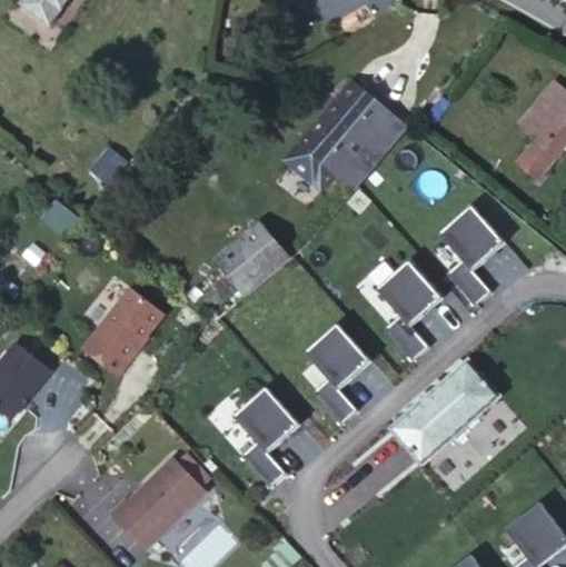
[(21,0),(18,5),(48,28),(68,0),(21,0)]
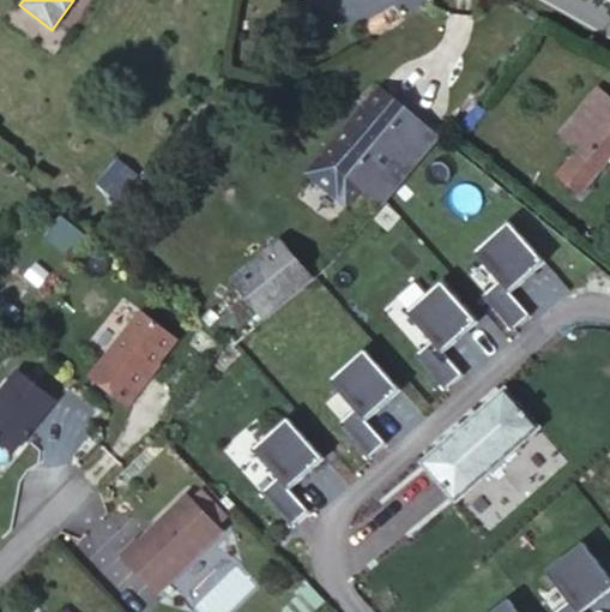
[(386,7),(370,18),(380,34),(397,23),(386,7)]
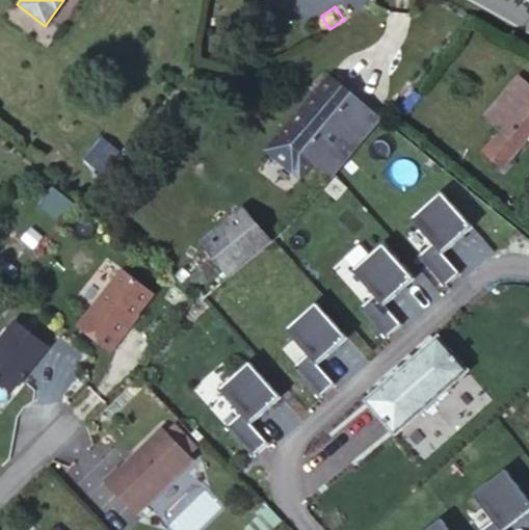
[(321,16),(308,24),(317,37),(329,29),(321,16)]
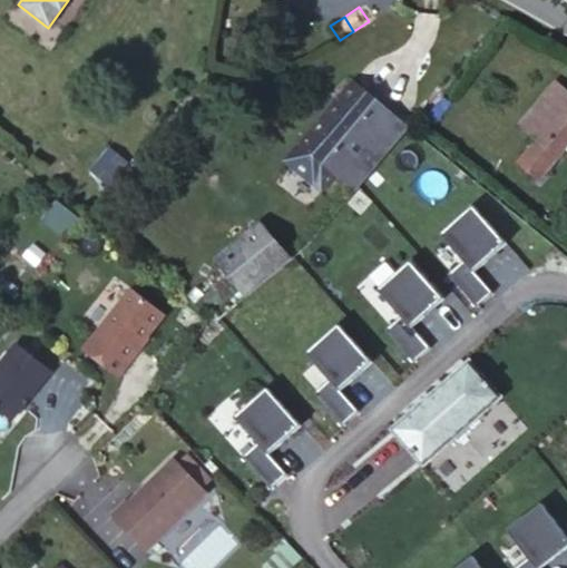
[(331,176),(353,194),(404,129),(349,86),(282,164),(316,193),(331,176)]
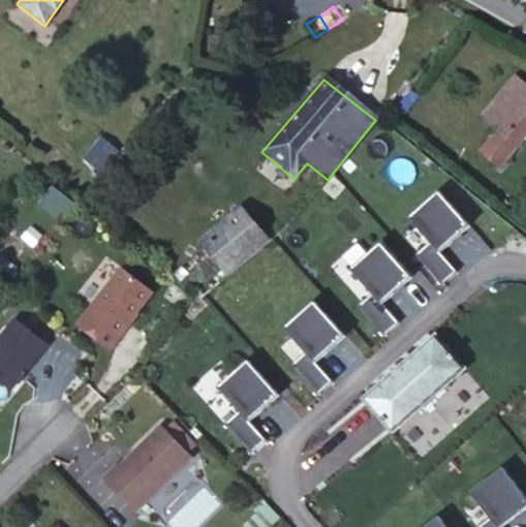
[(496,131),(478,152),(498,171),(522,142),(525,136),(525,89),(514,80),(481,118),(496,131)]
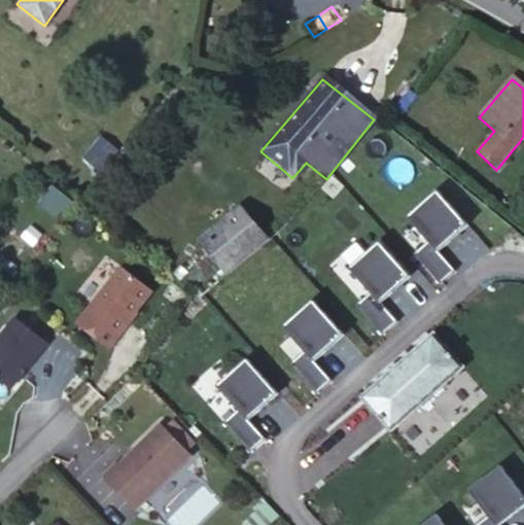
[(98,136),(80,158),(96,170),(113,149),(98,136)]
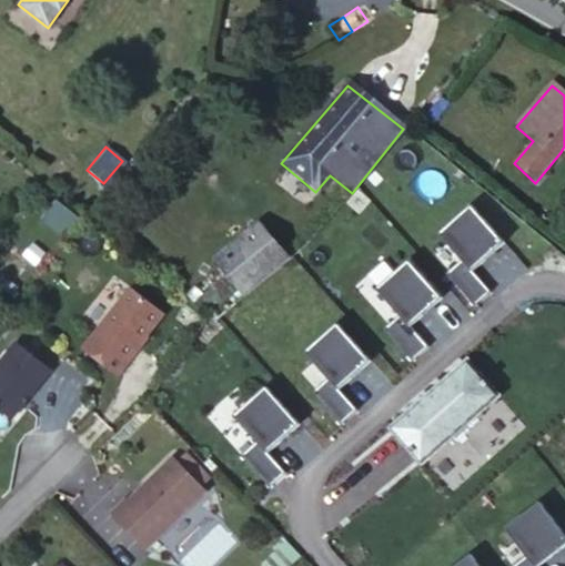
[(505,244),(473,206),(441,233),(464,260),(447,274),(475,306),(492,292),(473,271),(505,244)]
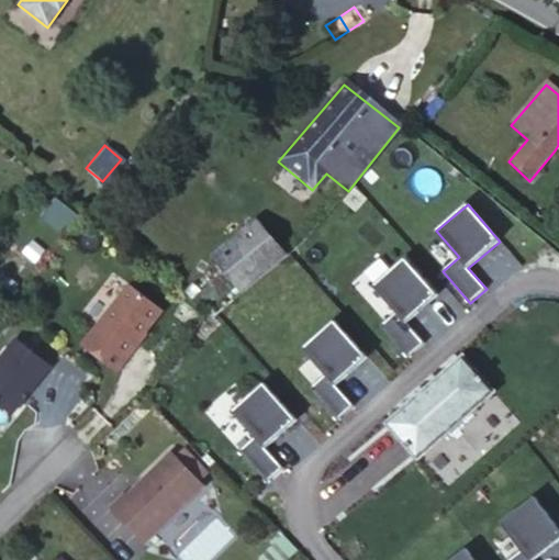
[(59,245),(81,216),(69,206),(44,237),(49,242),(52,239),(59,245)]
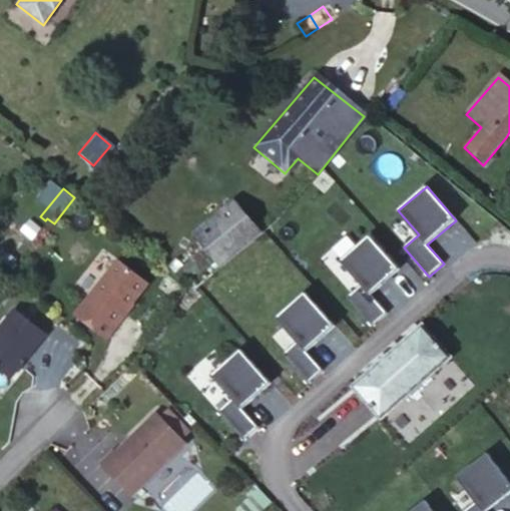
[(218,272),(260,236),(231,203),(190,237),(218,272)]
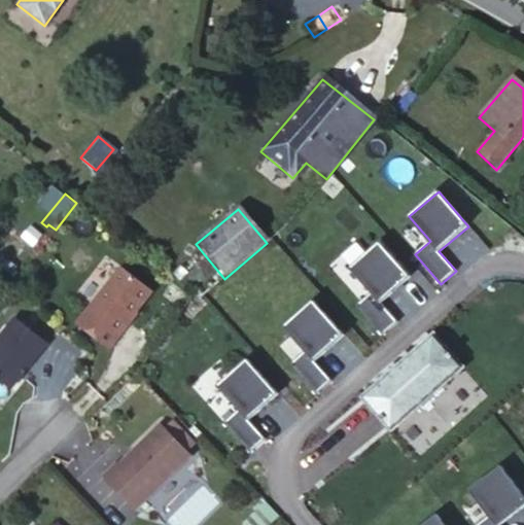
[(411,277),(380,243),(351,268),(372,292),(356,306),(382,336),(397,322),(381,303),(411,277)]
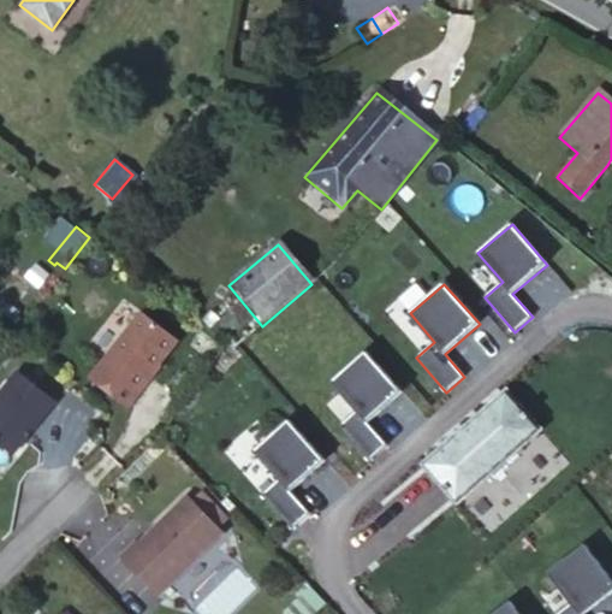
[(24,318),(12,308),(6,317),(17,326),(24,318)]
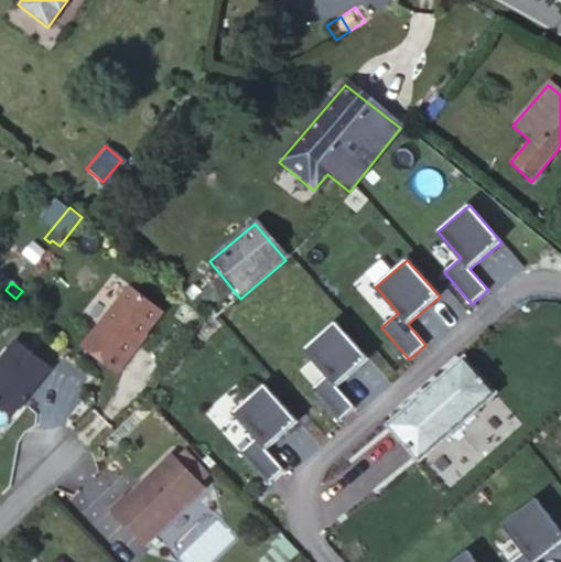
[(128,290),(92,336),(126,363),(136,349),(135,348),(161,315),(128,290)]
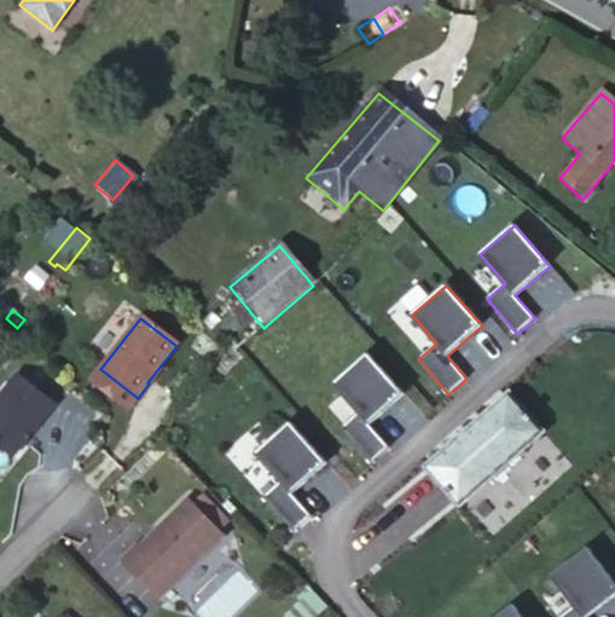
[(405,396),(370,355),(335,384),(360,413),(342,428),(372,463),(390,448),(370,425),(405,396)]
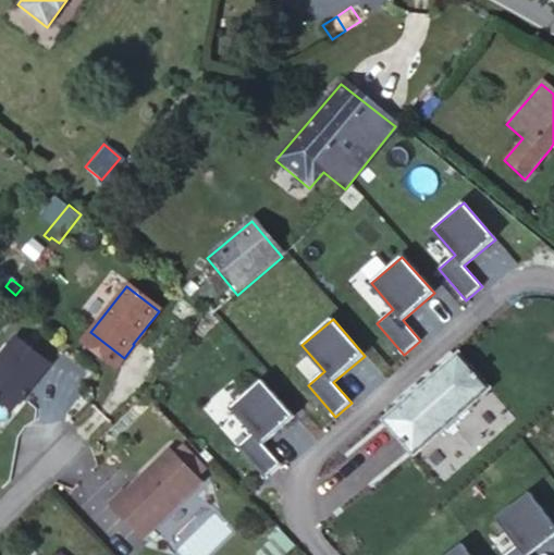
[(0,406),(9,414),(21,399),(19,398),(25,390),(27,392),(48,367),(14,338),(0,355),(0,406)]
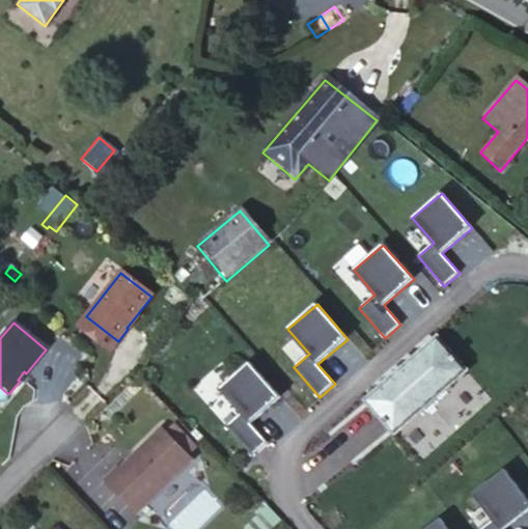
[(434,340),(364,402),(391,434),(462,371),(434,340)]
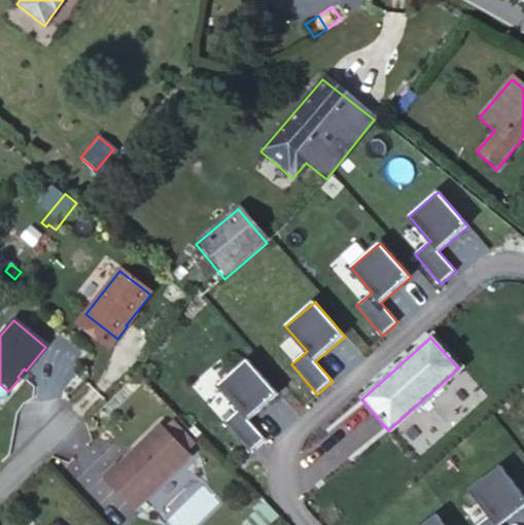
[(266,440),(249,420),(278,394),(248,359),(219,384),(240,409),(224,422),(250,452),(266,440)]
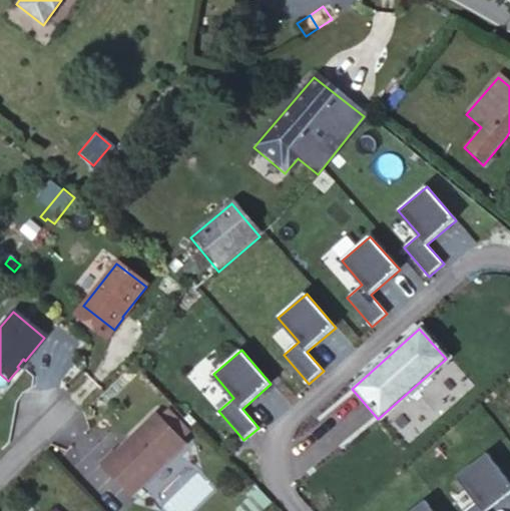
[(153,416),(112,456),(111,454),(98,466),(129,498),(182,446),(178,442),(187,434),(165,412),(157,421),(153,416)]
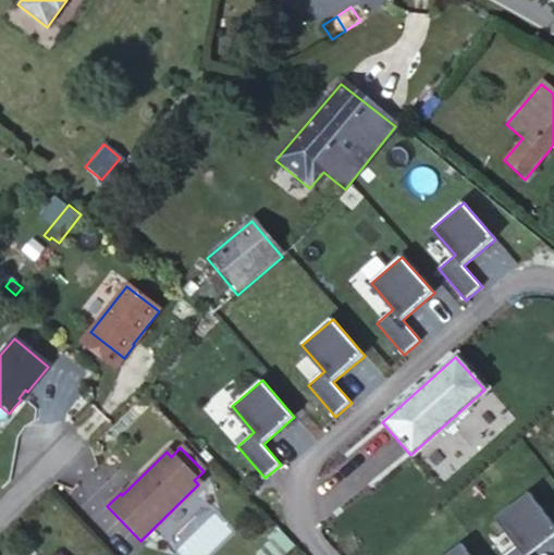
[(528,554),(553,534),(553,530),(527,494),(494,519),(515,546),(503,554),(528,554)]
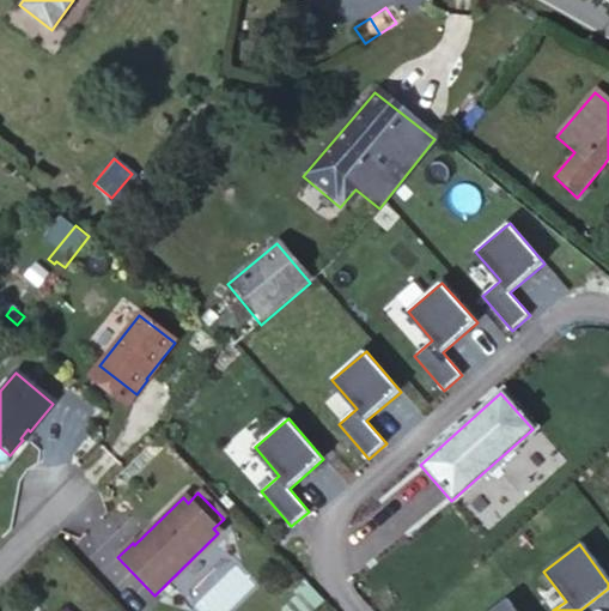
[(323,604),(308,588),(302,594),(316,610),(323,604)]
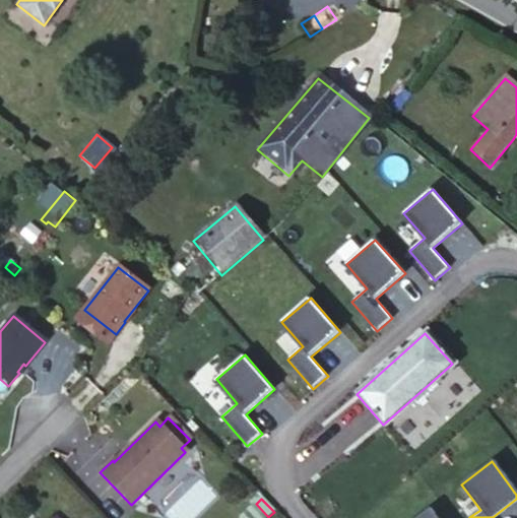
[(268,517),(256,504),(241,517),(268,517)]
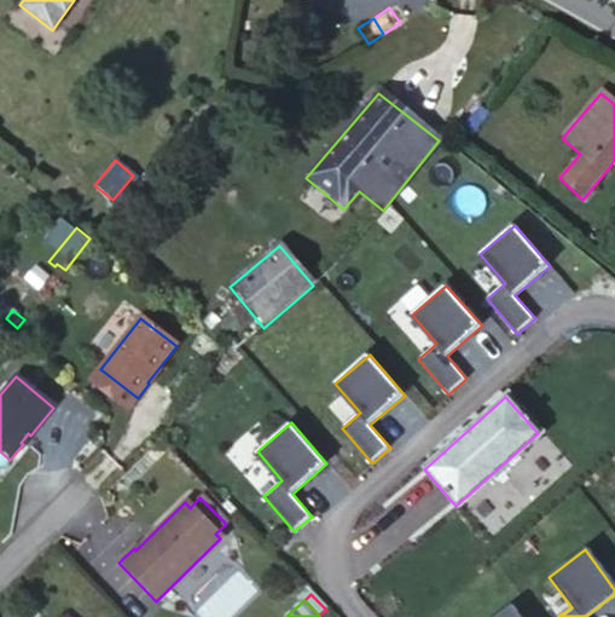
[(518,616),(511,606),(497,616),(518,616)]
